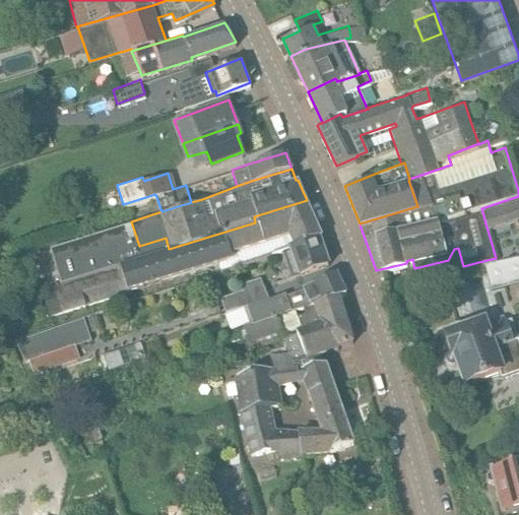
[(518,196),(481,208),(487,227),(518,215),(518,196)]
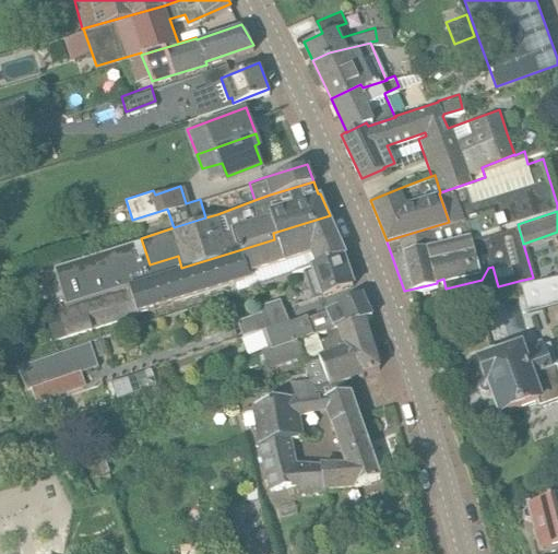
[(252,284),(303,268),(343,254),(343,252),(345,251),(330,215),(273,233),(274,239),(181,268),(128,284),(128,283),(44,309),(52,338),(137,311),(135,310),(235,280),(237,289),(251,284),(252,284)]
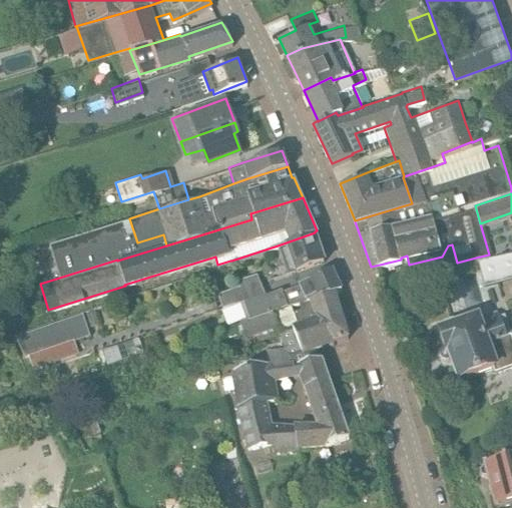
[(324,258),(315,232),(278,245),(288,272),(324,258)]
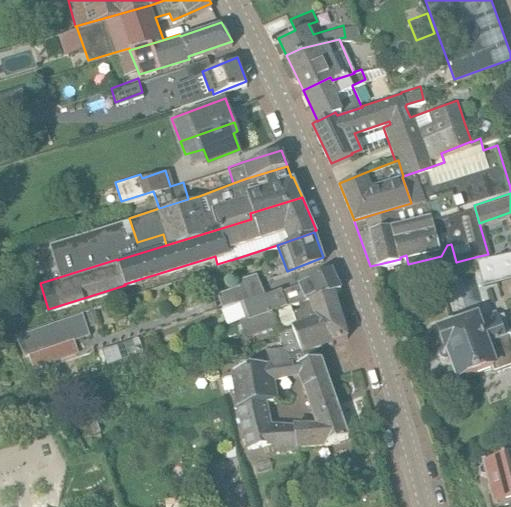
[(510,248),(488,254),(475,257),(482,283),(510,274),(510,248)]
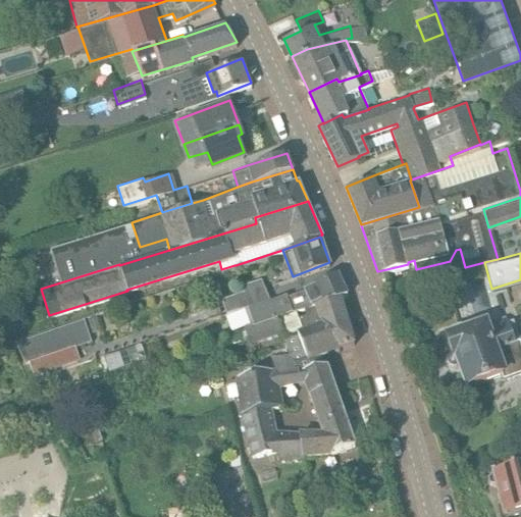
[(348,293),(337,271),(301,286),(302,288),(288,293),(288,291),(269,298),(248,305),(253,322),(254,324),(277,316),(278,316),(277,314),(293,308),(304,306),(305,307),(341,295),(348,293)]
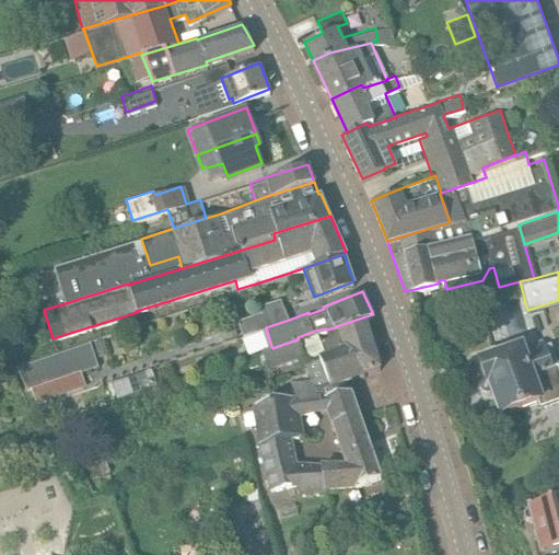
[(236,319),(242,333),(265,326),(266,327),(289,320),(279,297),(258,303),(260,310),(236,319)]
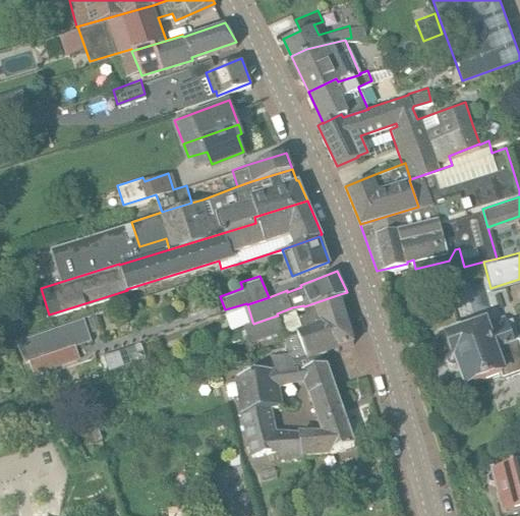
[(353,340),(340,294),(304,306),(305,311),(297,314),(300,326),(321,319),(340,344),(353,340)]
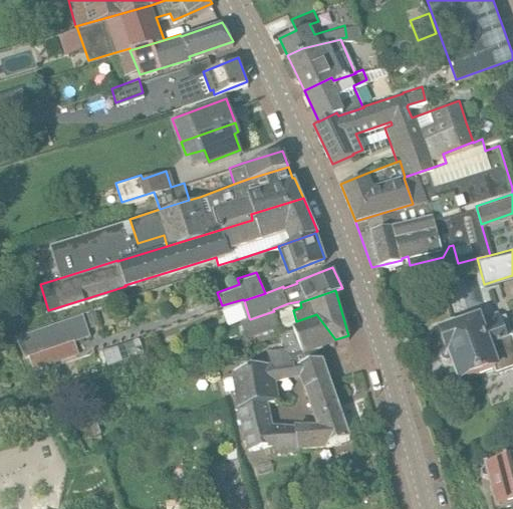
[(497,309),(441,330),(446,345),(441,349),(441,355),(444,358),(449,359),(454,357),(461,377),(491,366),(493,373),(512,365),(512,334),(506,318),(501,320),(497,309)]
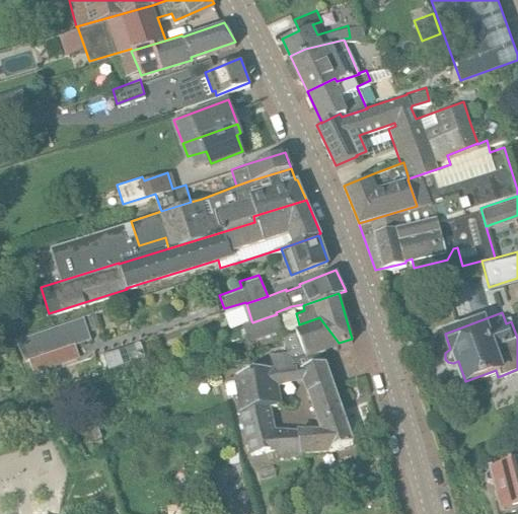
[(32,370),(49,365),(79,355),(74,342),(91,337),(83,313),(21,335),(14,338),(23,359),(27,357),(29,365),(32,370)]
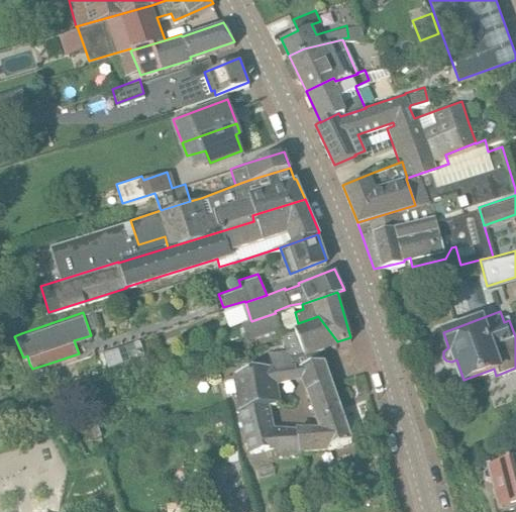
[(251,321),(250,319),(241,322),(246,338),(279,328),(275,313),(251,321)]
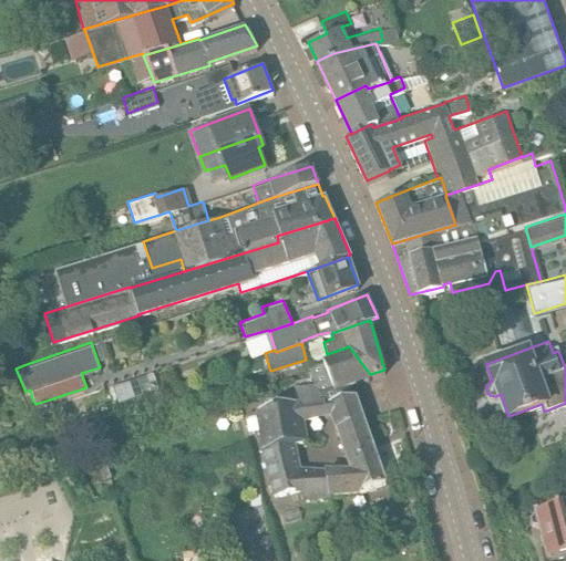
[(350,381),(370,374),(349,346),(327,354),(321,356),(333,387),(350,381)]
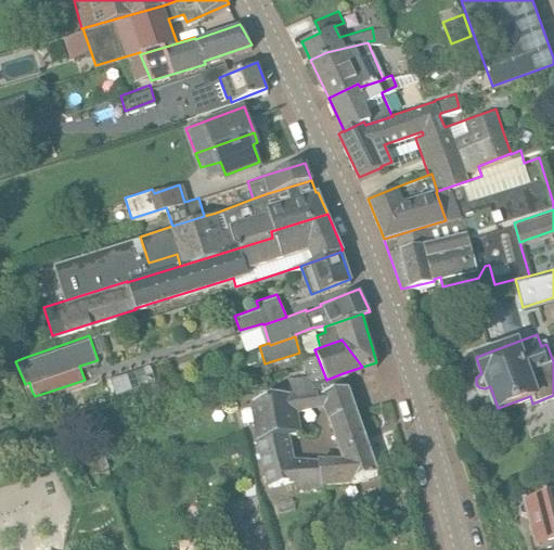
[(246,362),(257,359),(254,350),(244,354),(246,362)]
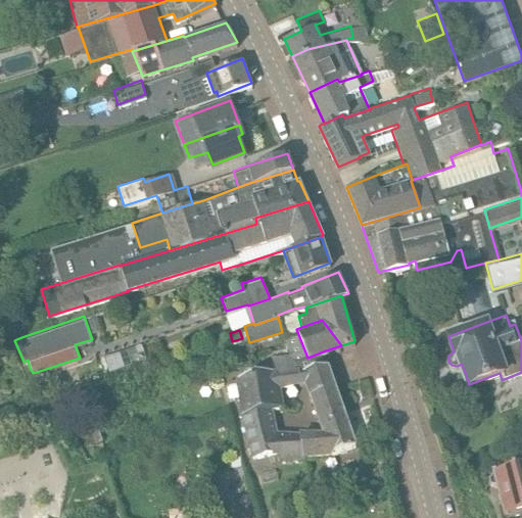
[(156,337),(145,341),(149,354),(160,349),(156,337)]
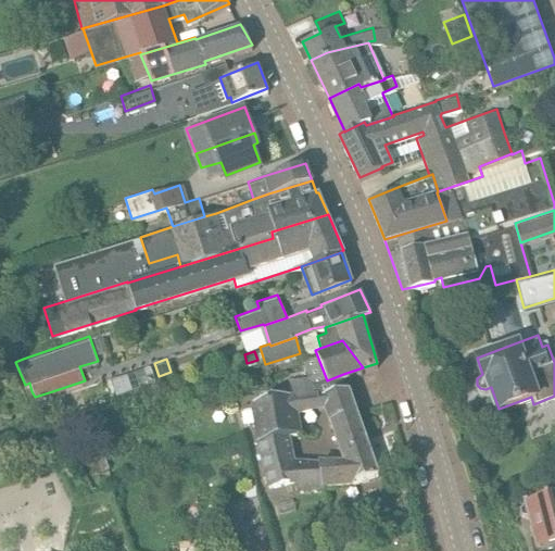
[(116,388),(156,377),(152,363),(113,374),(116,388)]
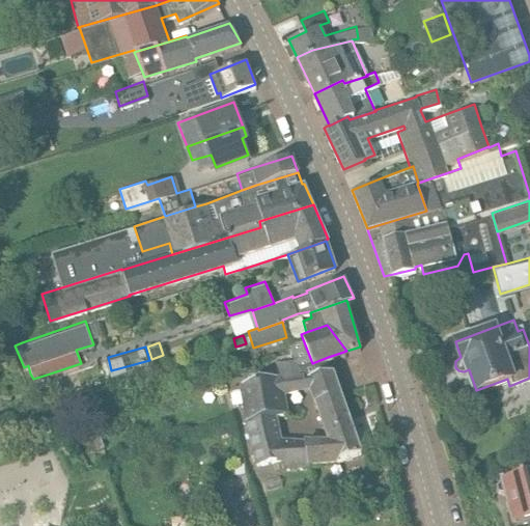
[(361,450),(332,369),(309,376),(304,364),(300,365),(296,356),(275,358),(277,368),(267,369),(268,377),(238,383),(244,420),(255,462),(275,458),(276,461),(281,460),(282,467),(307,464),(337,462),(338,458),(361,450)]
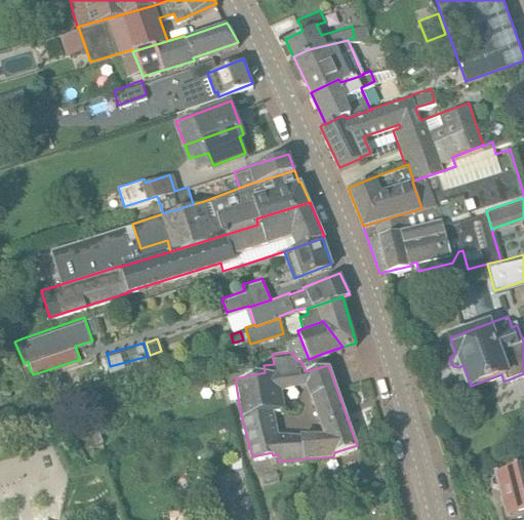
[(366,382),(359,384),(363,396),(370,394),(366,382)]
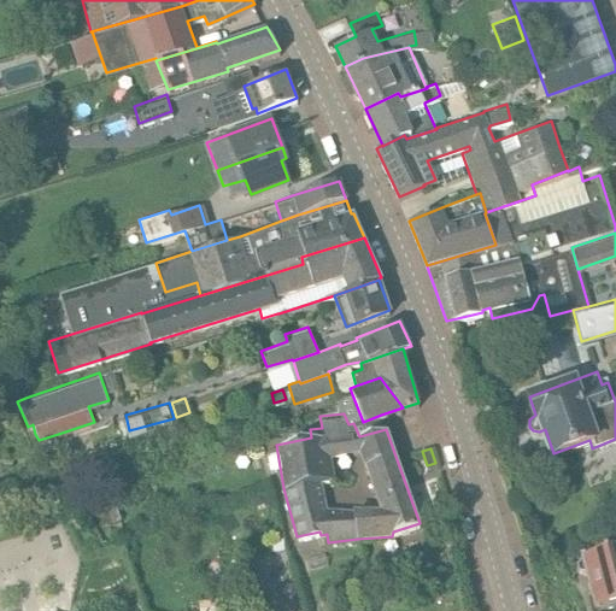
[(615,546),(584,554),(597,606),(615,600),(615,546)]
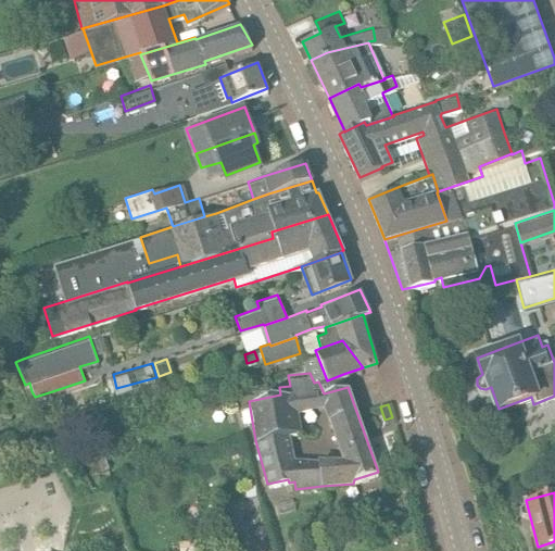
[(177,538),(179,550),(184,550),(200,548),(197,535),(177,538)]
